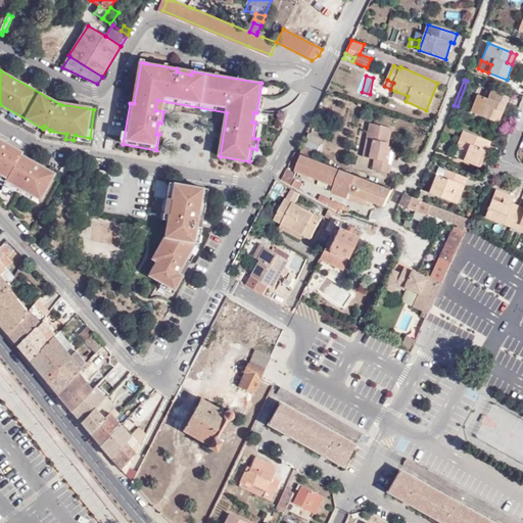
[(491,90),(486,88),(483,97),(487,99),(491,90)]
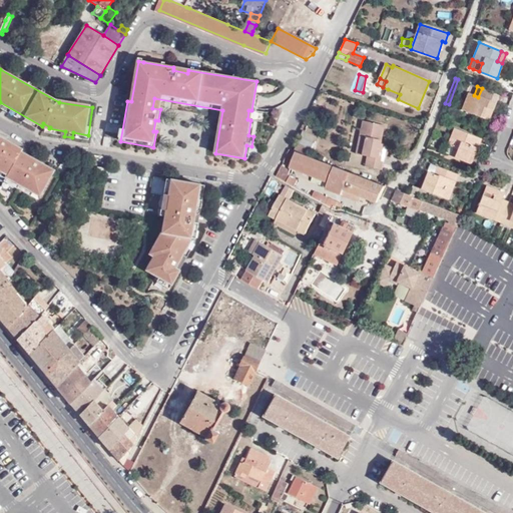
[(493,110),(499,96),(482,88),(478,97),(474,95),(469,93),(462,109),(484,118),(488,108),(493,110)]
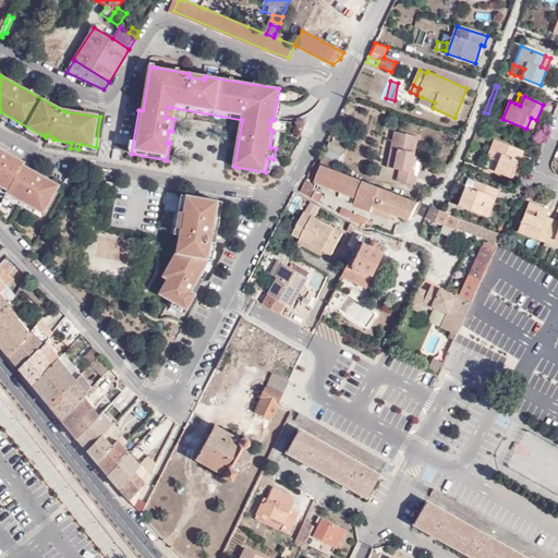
[(422,97),(420,102),(433,108),(435,102),(422,97)]
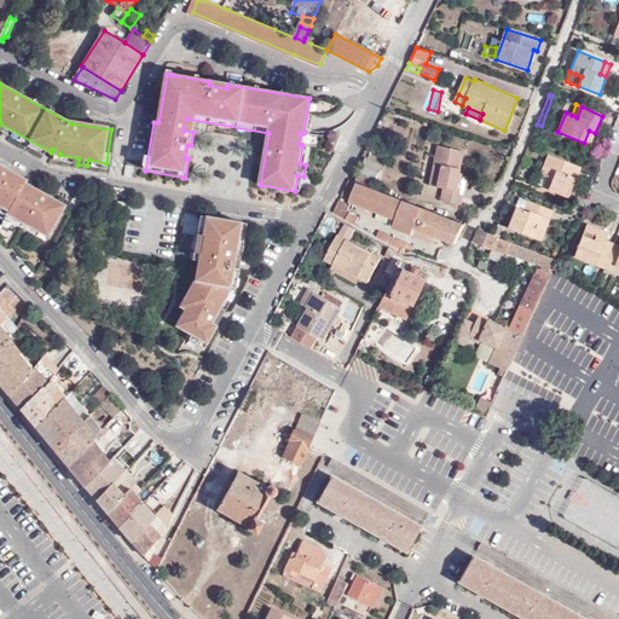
[(584,143),(590,145),(595,133),(589,131),(584,143)]
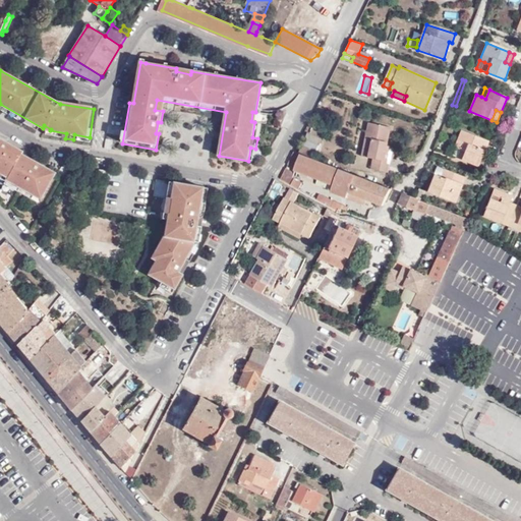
[(453,116),(449,114),(442,131),(446,133),(453,116)]
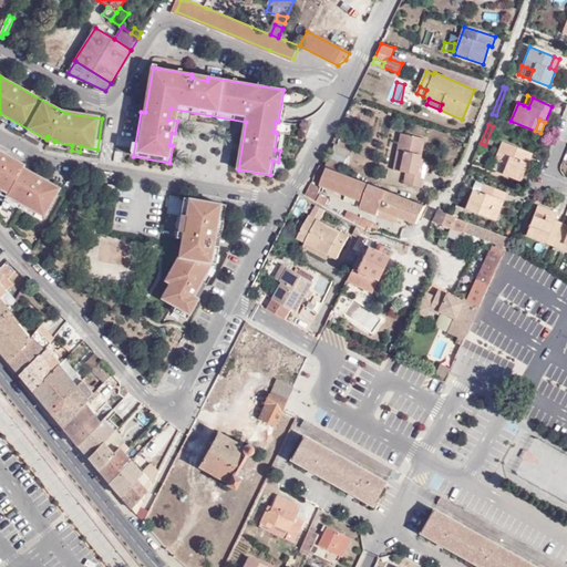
[(402,134),(394,169),(406,173),(416,175),(421,158),(424,138),(402,134)]
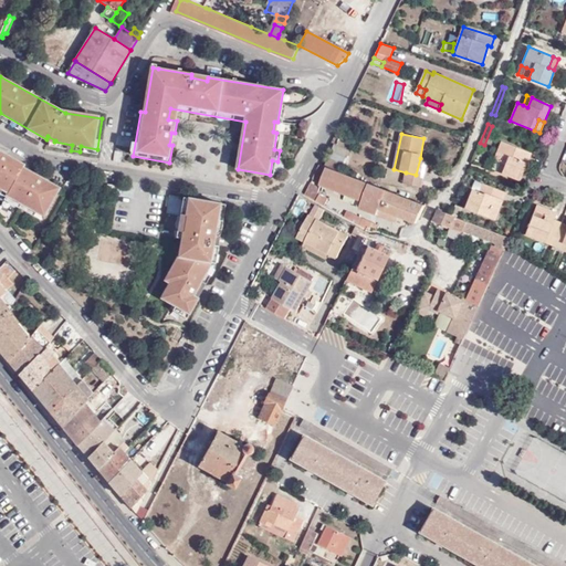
[(526,164),(522,161),(526,152),(501,140),(493,159),(500,163),(496,171),(520,181),(526,164)]
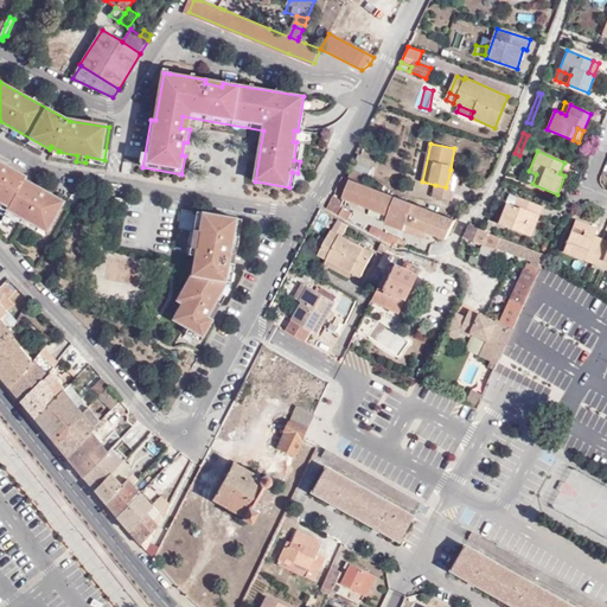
[(375,160),(360,153),(351,172),(366,179),(375,160)]
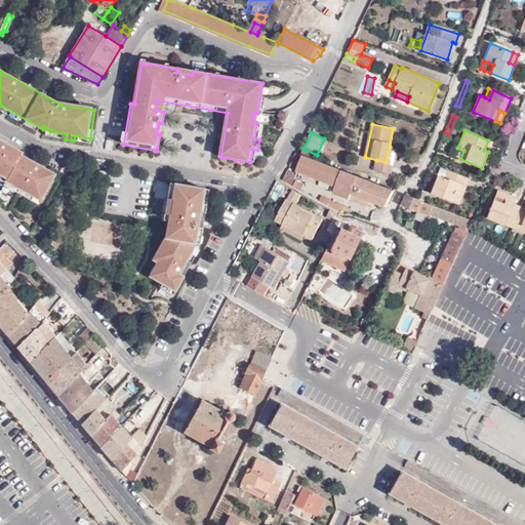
[(42,168),(43,167),(22,156),(24,152),(9,145),(9,146),(3,143),(3,142),(0,138),(0,173),(9,178),(8,182),(23,189),(19,194),(28,198),(30,193),(43,200),(56,174),(50,171),(49,172),(42,168)]
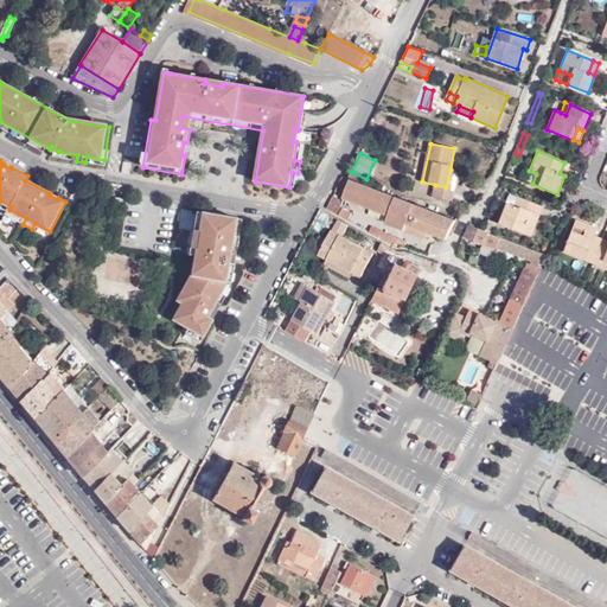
[(564,176),(569,164),(564,163),(560,173),(564,176)]
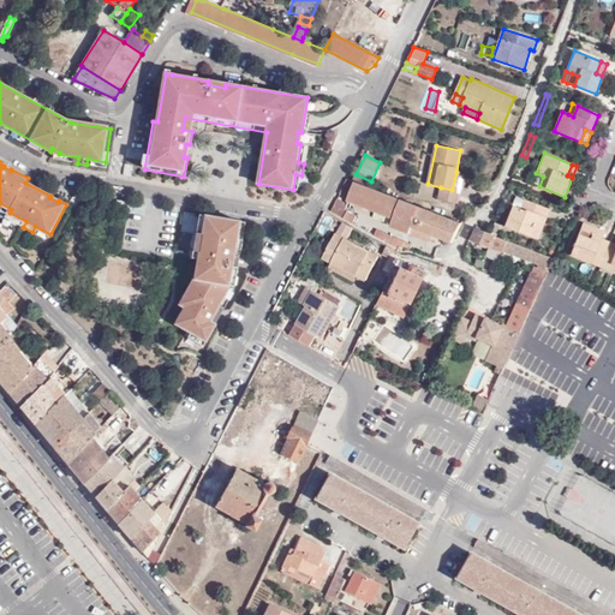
[(457,172),(452,190),(441,187),(440,191),(457,195),(461,173),(457,172)]
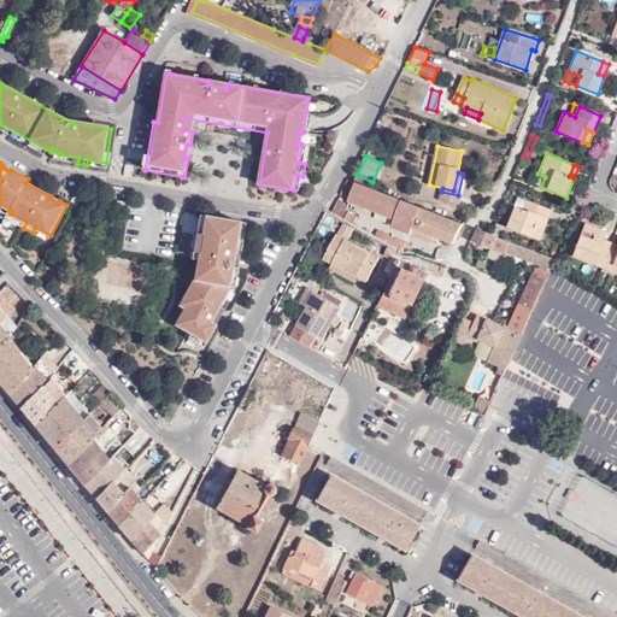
[(541,187),(545,177),(538,174),(534,184),(541,187)]
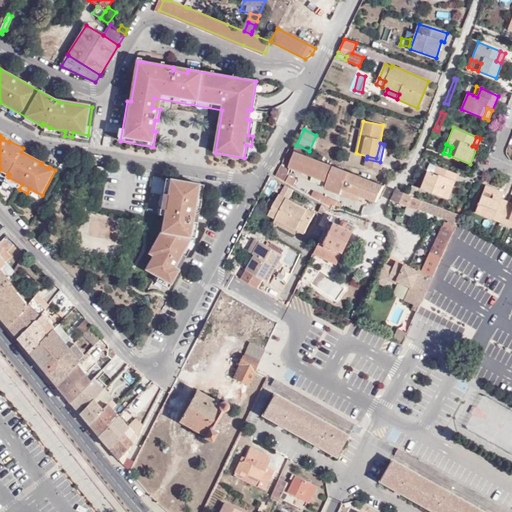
[(292,164),(291,167),(330,182),(335,167),(290,150),(284,161),(292,164)]
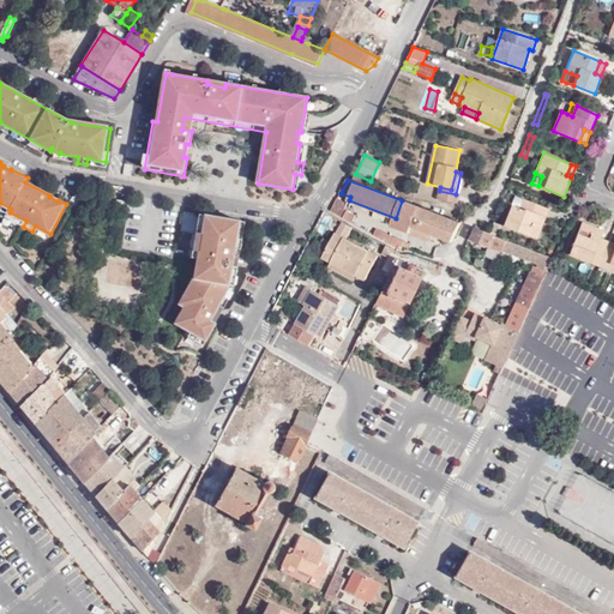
[(458,194),(456,194),(439,191),(438,199),(457,203),(458,194)]
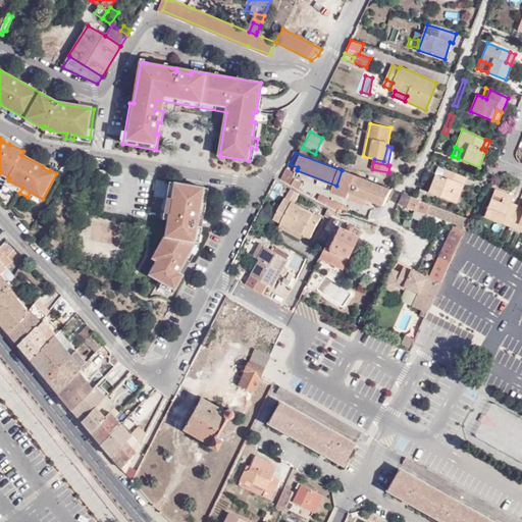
[(446,169),(441,167),(438,166),(435,174),(438,175),(442,176),(446,169)]
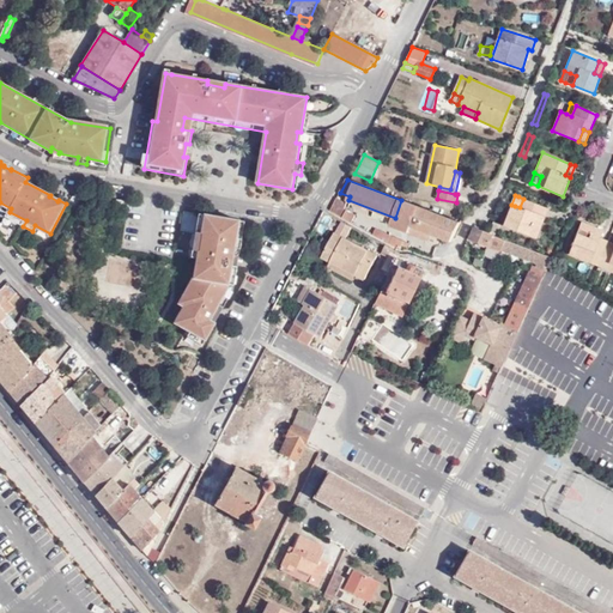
[(346,208),(350,202),(339,198),(332,211),(349,219),(353,211),(346,208)]
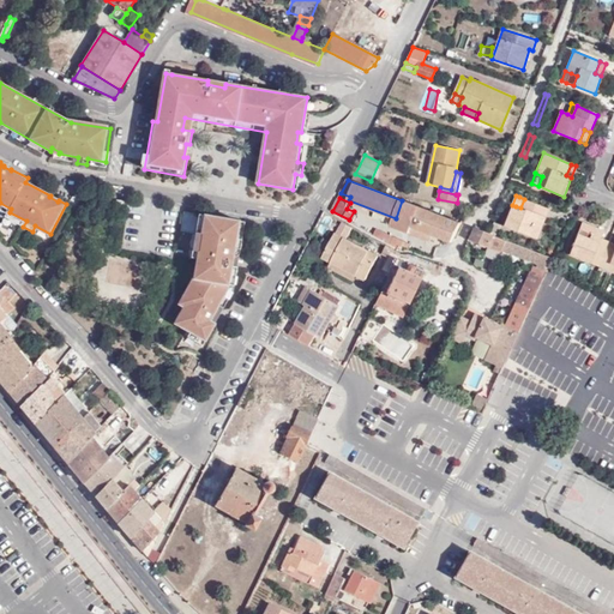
[(422,206),(403,199),(402,200),(396,218),(392,226),(432,241),(434,235),(414,227),(419,215),(422,206)]
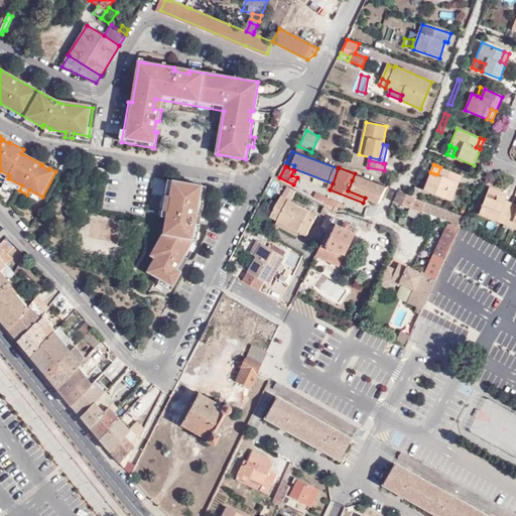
[(455,191),(461,175),(440,167),(437,174),(433,173),(430,172),(424,189),(446,199),(449,189),(455,191)]
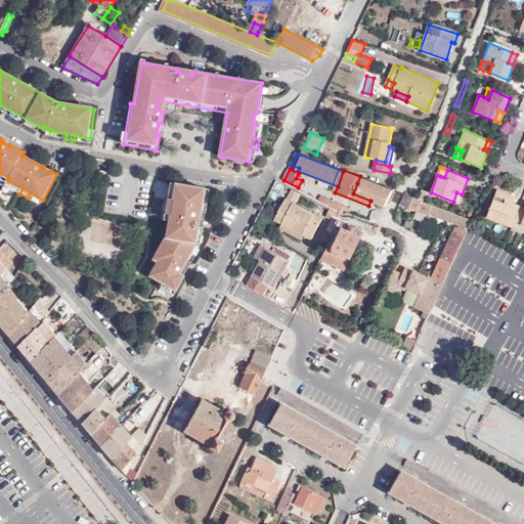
[(357,183),(353,193),(370,201),(386,206),(394,189),(360,176),(357,183)]
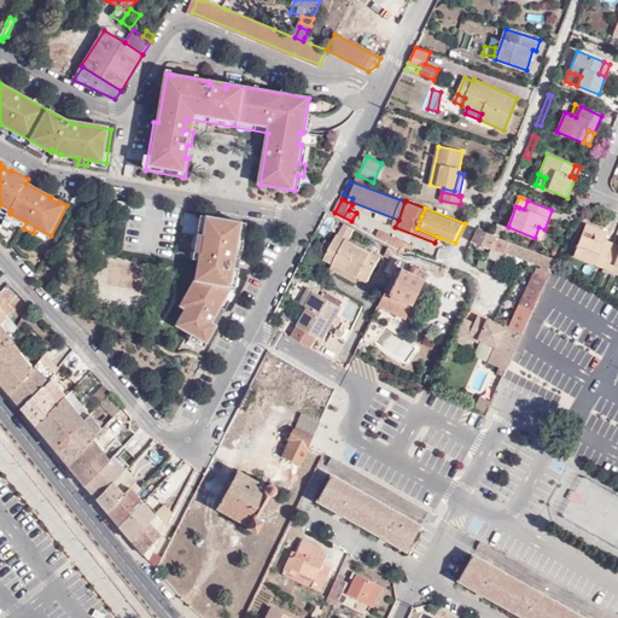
[(185,211),(182,231),(198,233),(202,214),(185,211)]
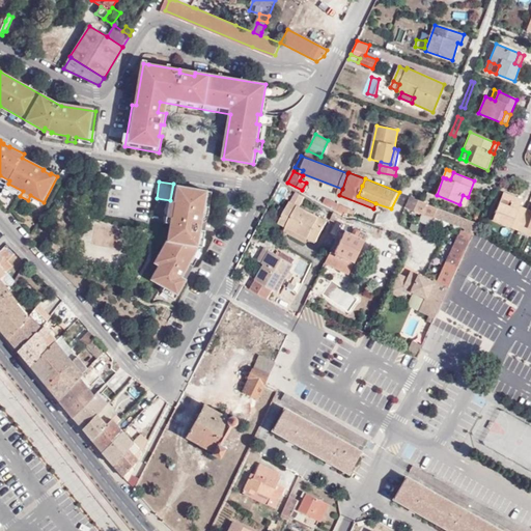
[(168,217),(172,218),(168,241),(155,263),(159,267),(151,281),(178,296),(187,280),(184,278),(198,253),(200,241),(195,240),(197,231),(205,233),(213,192),(173,186),(168,217)]
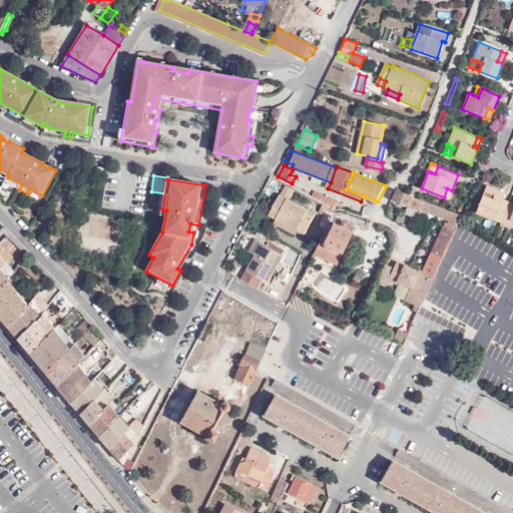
[(497,189),(487,185),(485,190),(495,194),(497,189)]
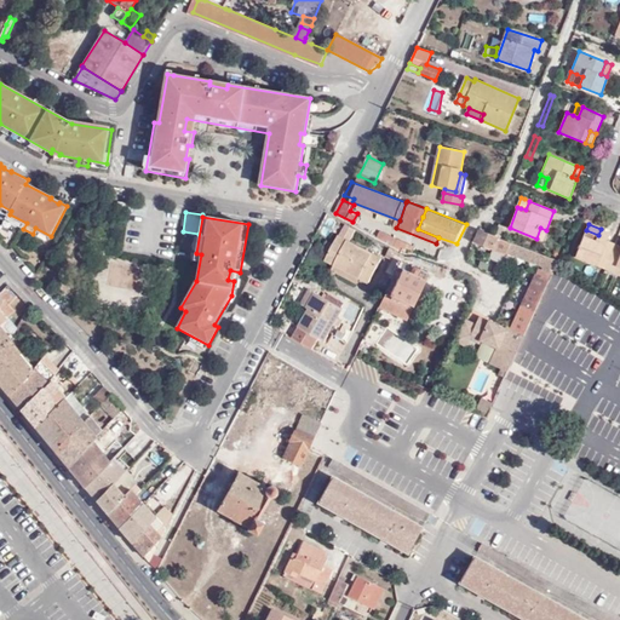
[(537,239),(543,241),(546,230),(540,228),(537,239)]
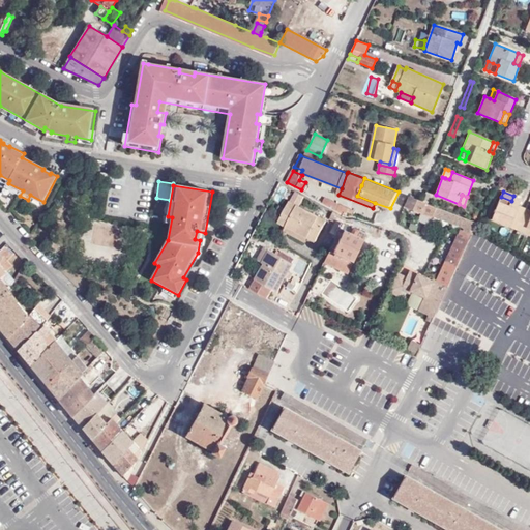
[(529,211),(519,208),(520,205),(522,199),(513,196),(511,201),(501,197),(491,221),(529,235),(529,211)]
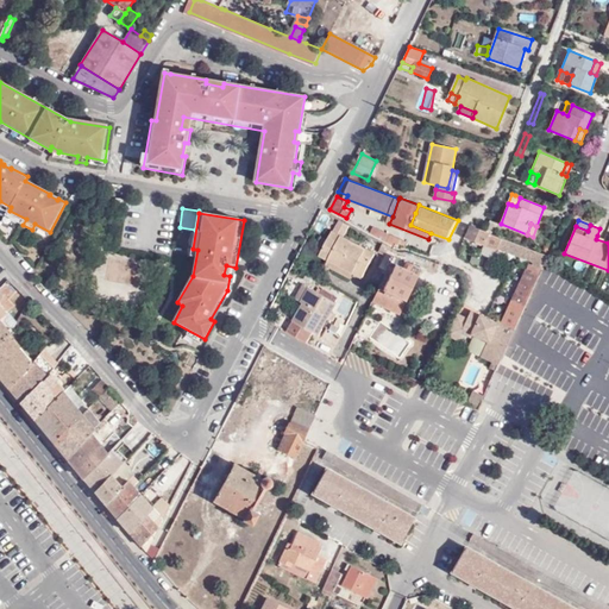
[(409,242),(375,226),(372,232),(383,238),(385,239),(387,239),(390,242),(399,246),(401,243),(408,245),(409,242)]
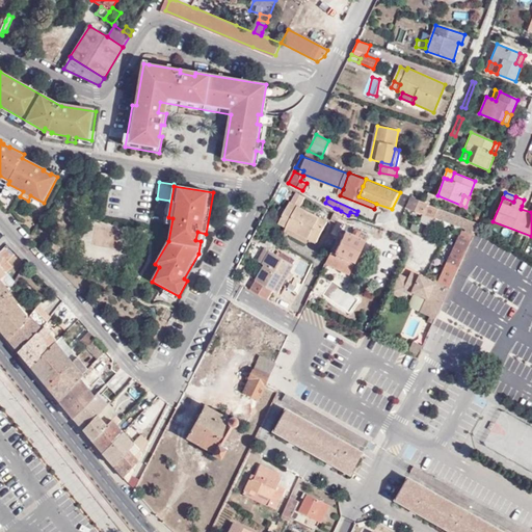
[(406,208),(433,218),(434,217),(439,208),(424,203),(410,197),(406,208)]
